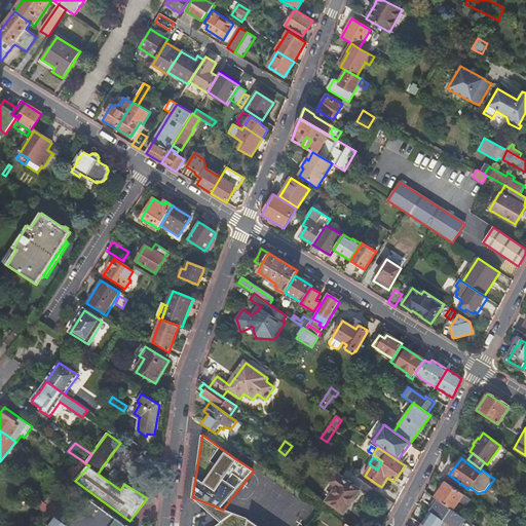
[(85,463),(83,461),(77,468),(74,466),(67,475),(69,477),(66,481),(71,485),(75,481),(89,465),(85,463)]
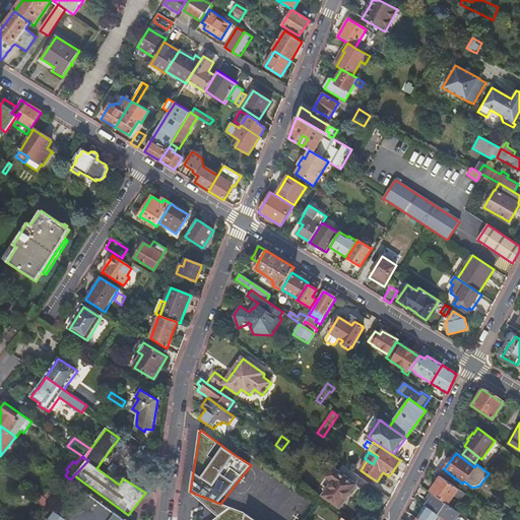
[(372,497),(377,490),(343,465),(338,473),(332,469),(327,477),(333,481),(323,497),(339,508),(355,485),(372,497)]
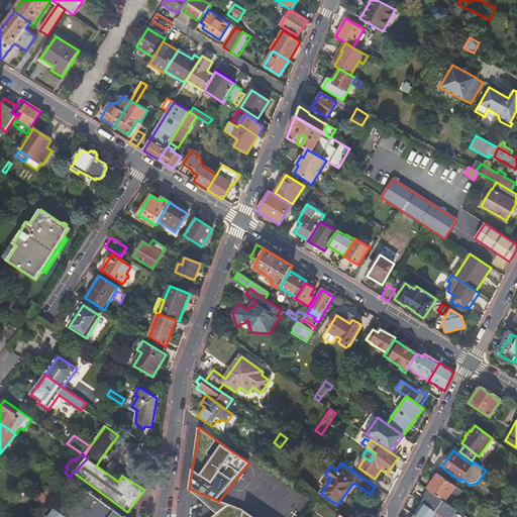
[(430,492),(445,503),(450,494),(455,486),(437,475),(436,476),(434,480),(428,491),(430,492)]
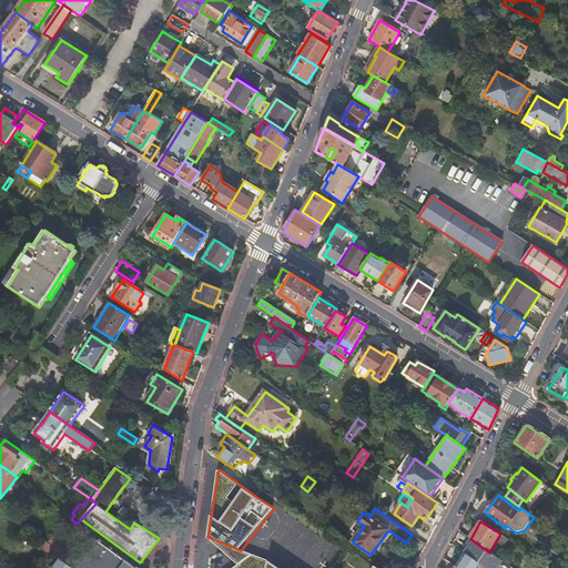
[(508,539),(500,534),(495,543),(503,547),(508,539)]
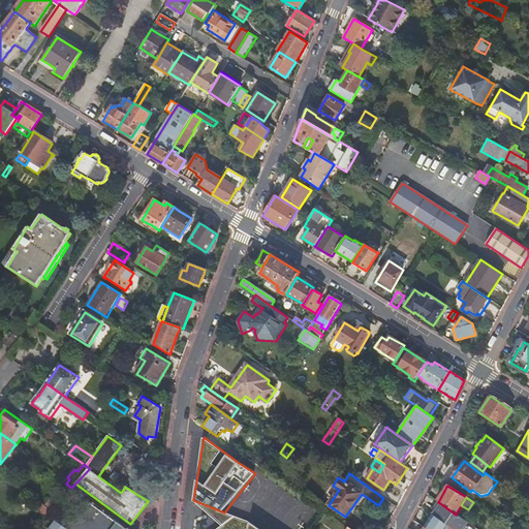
[(90,504),(87,507),(80,502),(75,498),(71,504),(72,504),(58,524),(55,522),(49,528),(129,528),(128,528),(127,528),(126,528),(117,522),(116,523),(90,504)]
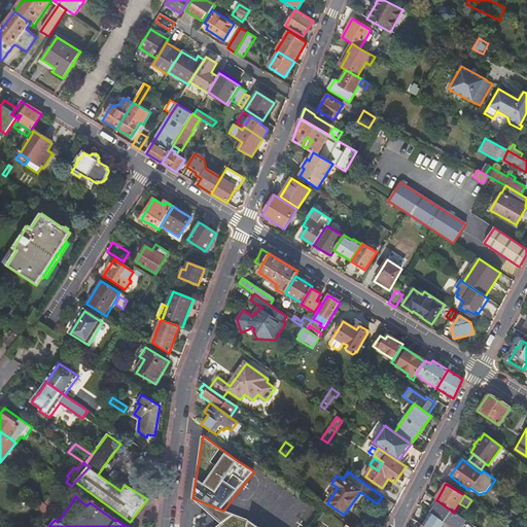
[(51,497),(44,506),(49,511),(57,501),(51,497)]
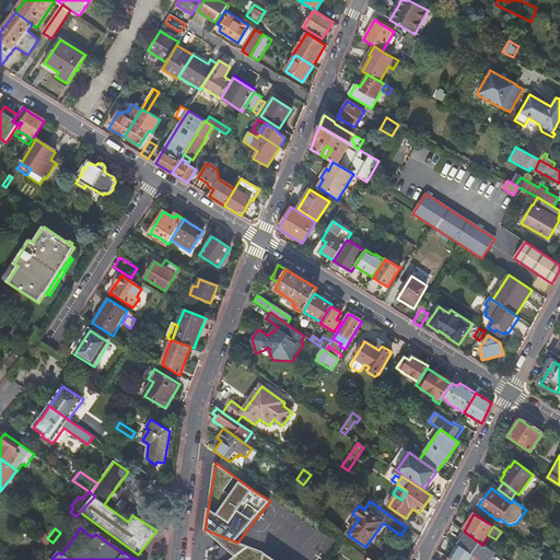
[(277,559),(267,553),(237,543),(205,529),(236,557),(231,559),(277,559)]
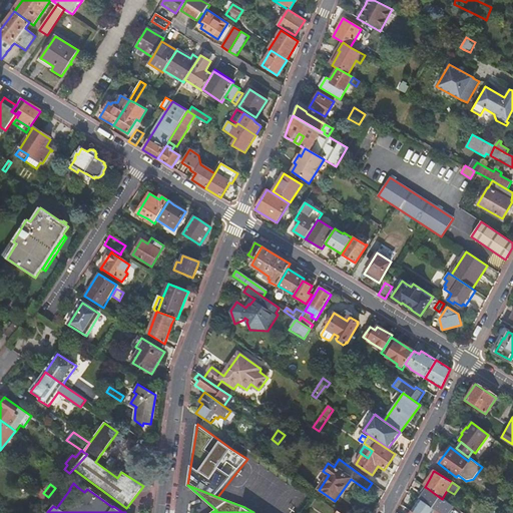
[(450,512),(454,507),(442,499),(427,488),(419,499),(420,499),(440,512),(450,512)]
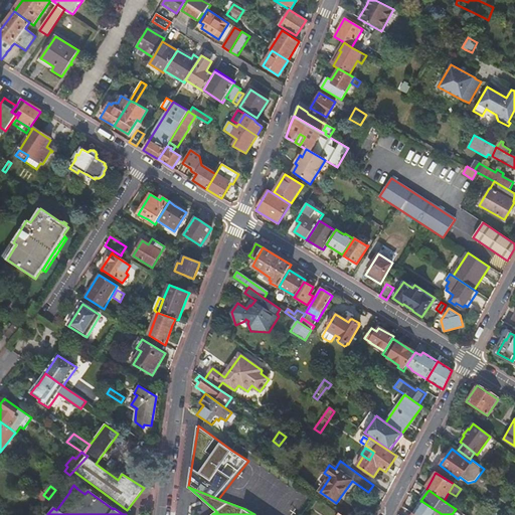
[(35,498),(42,505),(48,499),(43,495),(40,492),(35,498)]
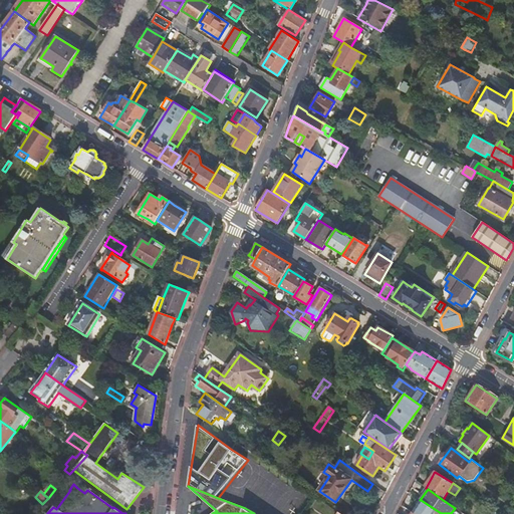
[(441,513),(421,500),(413,513),(415,513),(441,513)]
